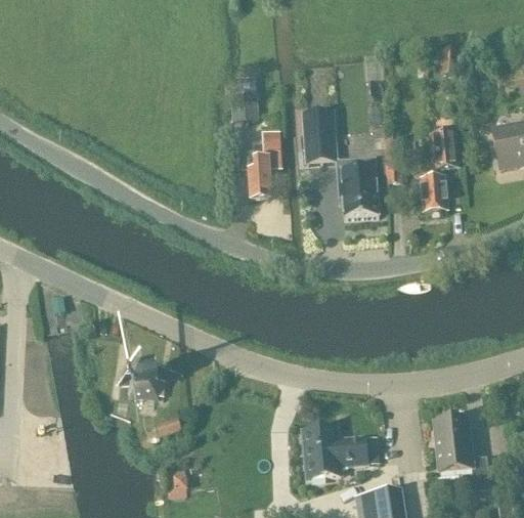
[(440,74),(457,75),(459,49),(442,48),(440,74)]
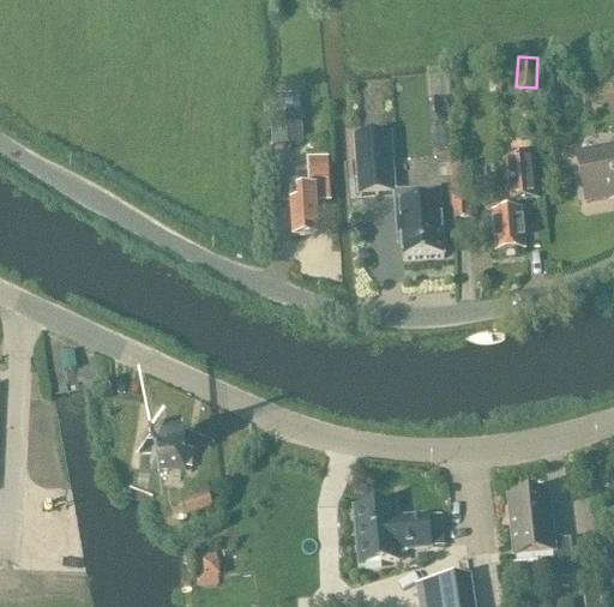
[(274,142),(302,139),(300,95),(271,96),(274,142)]
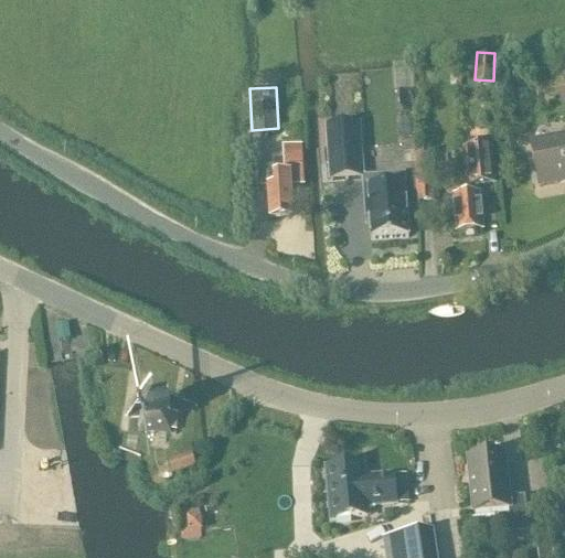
[(327,121),(330,175),(363,173),(360,119),(327,121)]
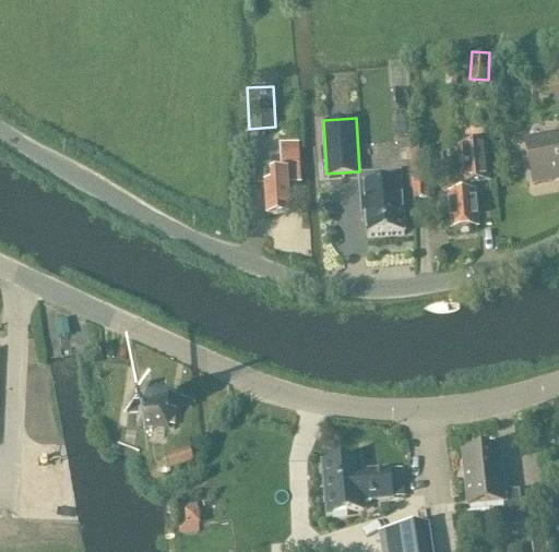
[(558,130),(526,136),(535,179),(552,176),(551,171),(558,169),(558,130)]
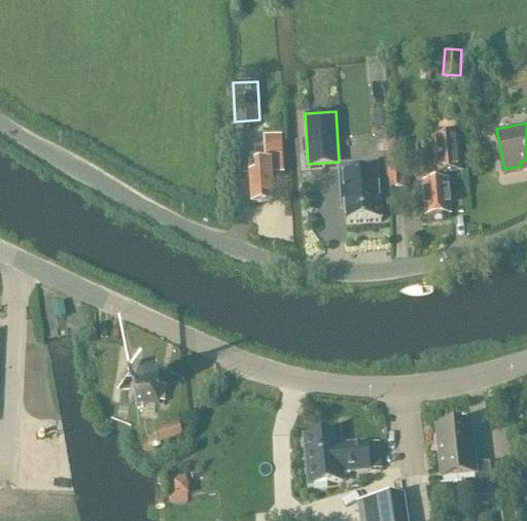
[(423,178),(415,179),(417,200),(425,199),(425,211),(450,210),(448,177),(447,177),(446,168),(462,167),(459,133),(455,133),(454,129),(452,126),(438,127),(435,130),(436,135),(433,136),(434,160),(436,177),(423,178)]
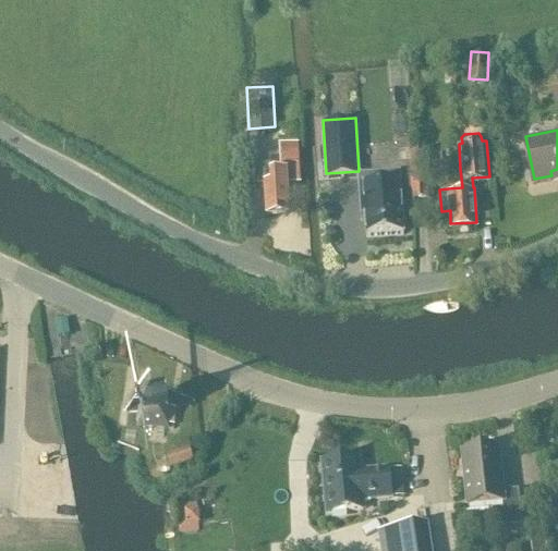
[(287,179),(301,178),(298,141),(280,142),(280,152),(270,154),(271,161),(267,162),(267,168),(264,168),(267,209),(289,208),(287,179)]
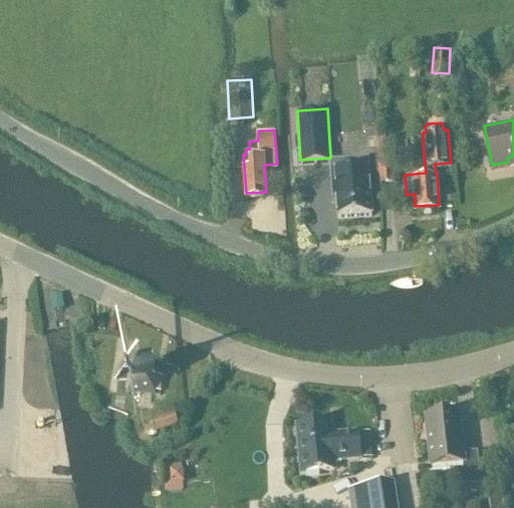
[(394,137),(377,138),(378,177),(395,177),(394,137)]
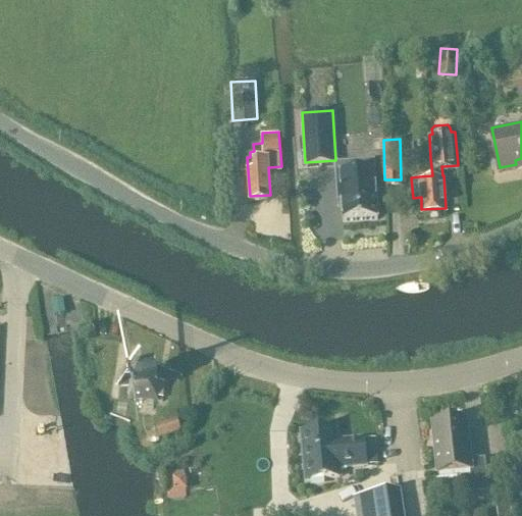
[(340,168),(343,217),(377,214),(373,156),(349,158),(349,168),(340,168)]
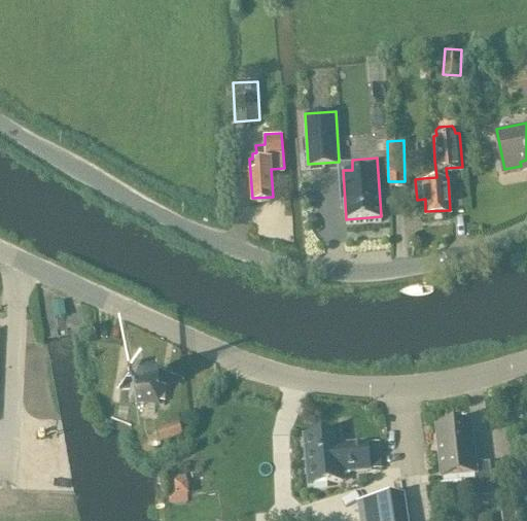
[(55,313),(65,311),(62,298),(53,299),(55,313)]
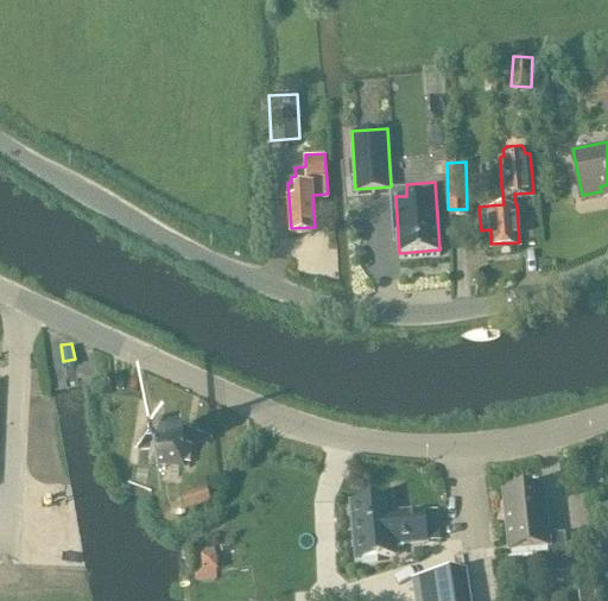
[(185,440),(187,426),(154,422),(152,434),(145,432),(143,445),(151,450),(150,456),(183,460),(183,459),(190,459),(191,441),(185,440)]
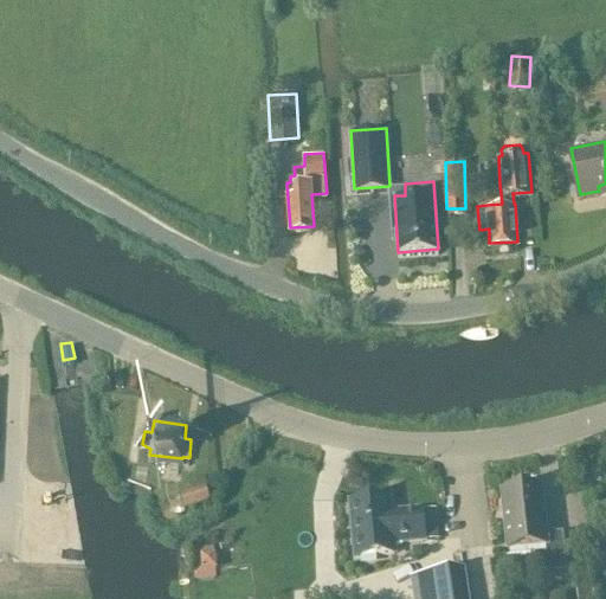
[(184,504),(210,495),(207,487),(205,480),(179,488),(181,496),(184,504)]
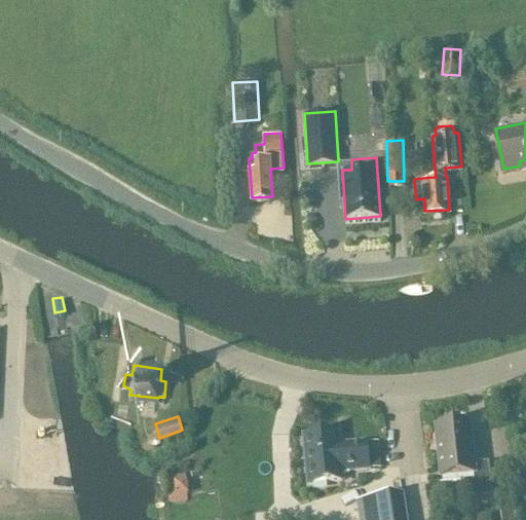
[(478,492),(493,490),(489,457),(475,458),(471,418),(437,421),(442,473),(475,470),(478,492)]
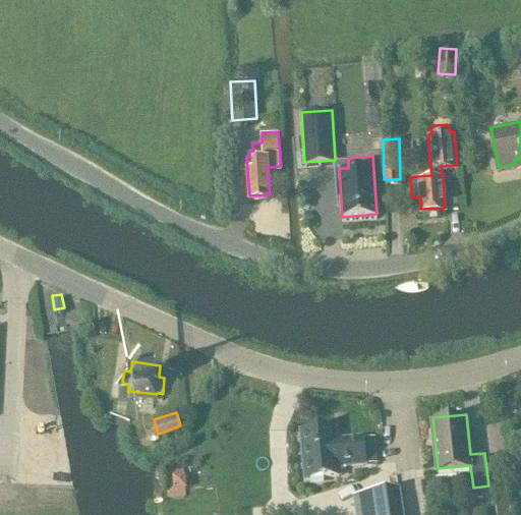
[(337,463),(364,460),(361,435),(335,437),(334,424),(300,427),(304,475),(338,472),(337,463)]
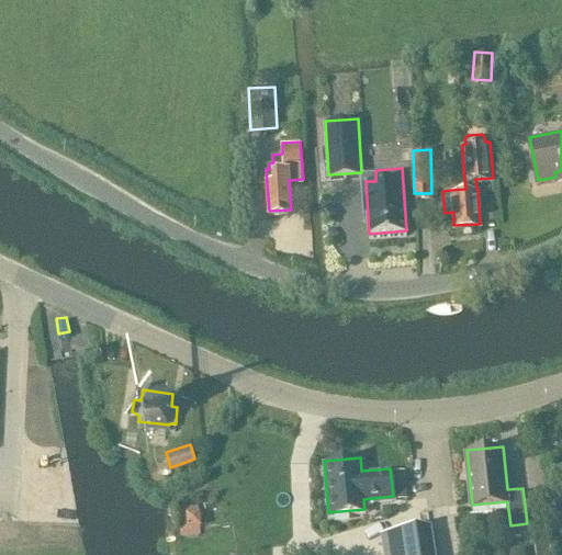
[(404,466),(392,467),(394,496),(407,495),(404,466)]
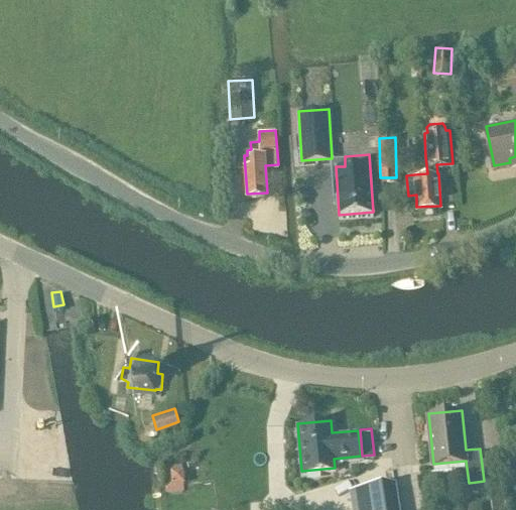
[(399,509),(395,483),(348,490),(350,509),(399,509)]
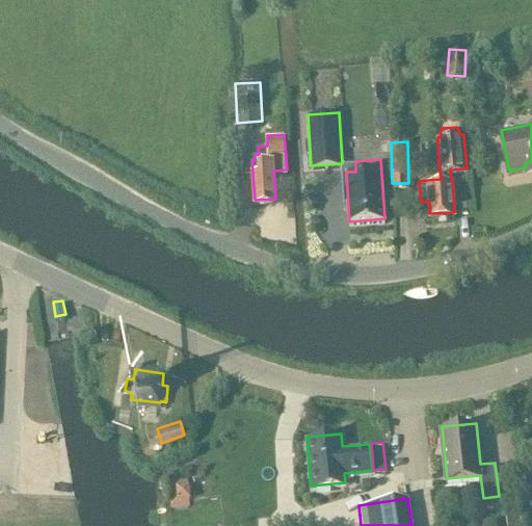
[(506,510),(508,525),(522,523),(520,508),(506,510)]
